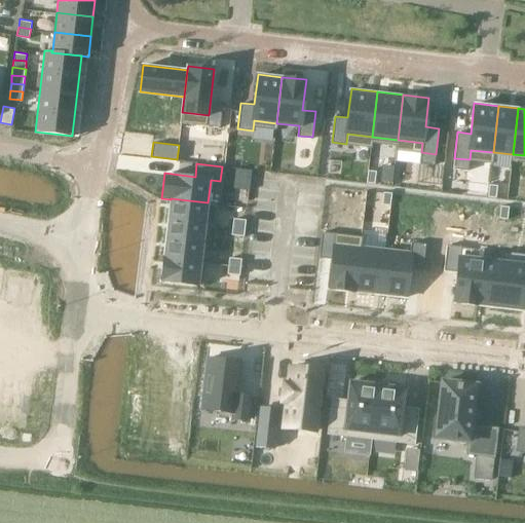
[(369,170),(367,182),(375,183),(376,171),(369,170)]
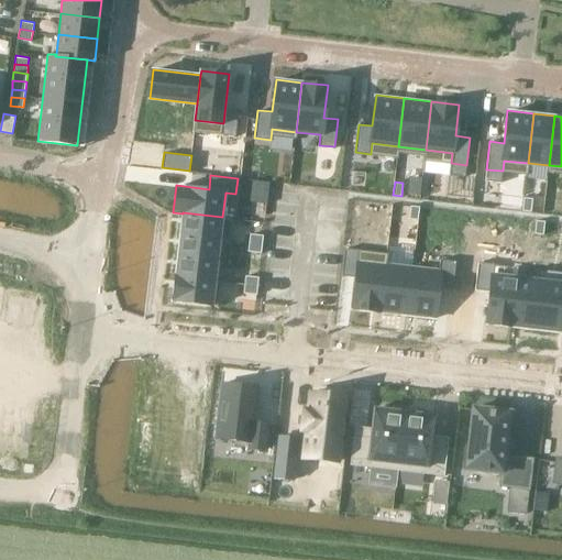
[(525,189),(524,204),(531,204),(533,190),(525,189)]
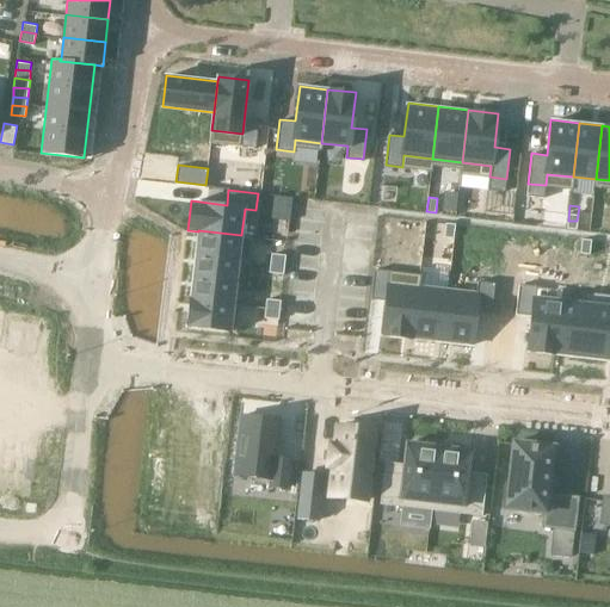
[(447,222),(444,236),(454,237),(456,222),(447,222)]
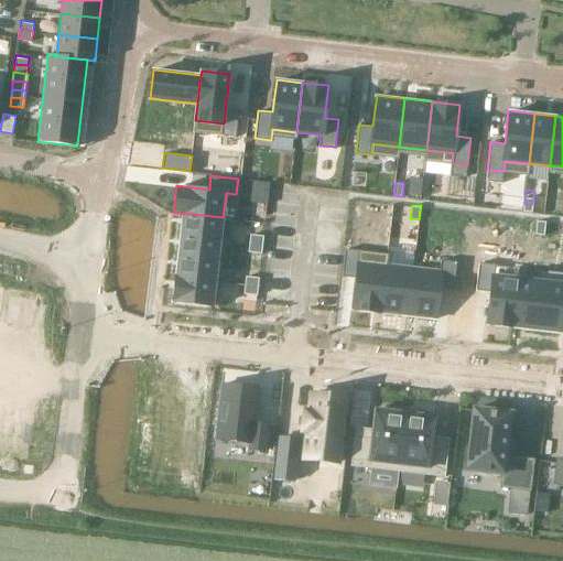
[(183,214),(181,234),(220,238),(223,217),(183,213),(183,214)]
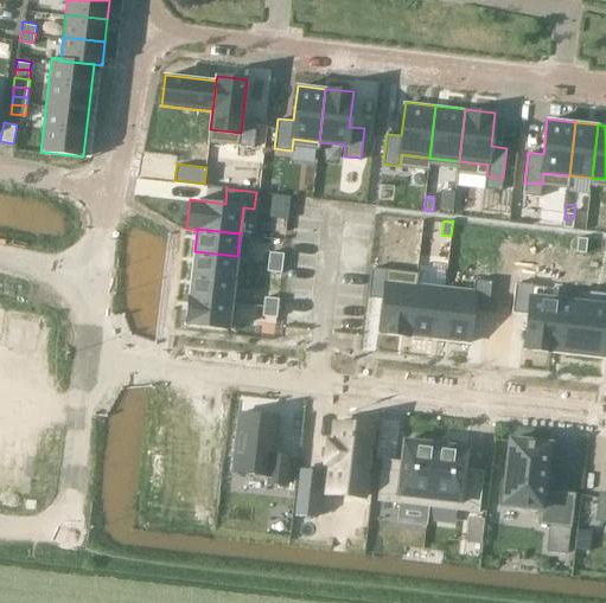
[(579,236),(578,250),(587,251),(588,237),(579,236)]
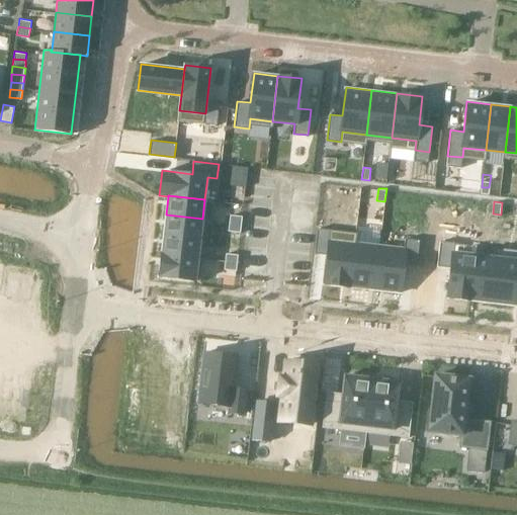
[(231,213),(230,222),(242,224),(243,216),(231,213)]
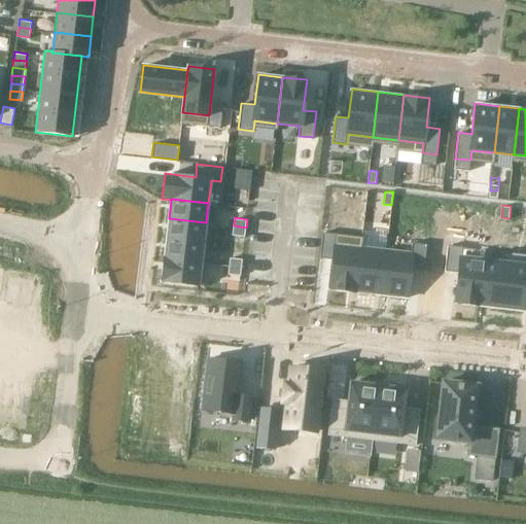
[(169,218),(167,238),(204,242),(206,222),(169,218)]
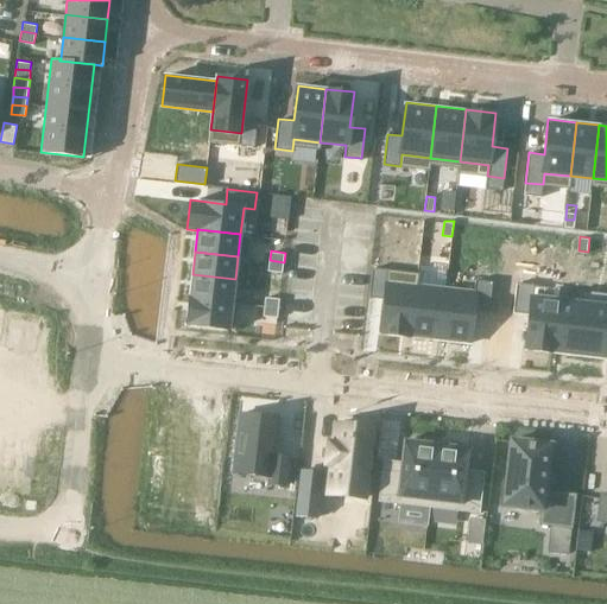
[(270,260),(269,269),(283,271),(284,262),(270,260)]
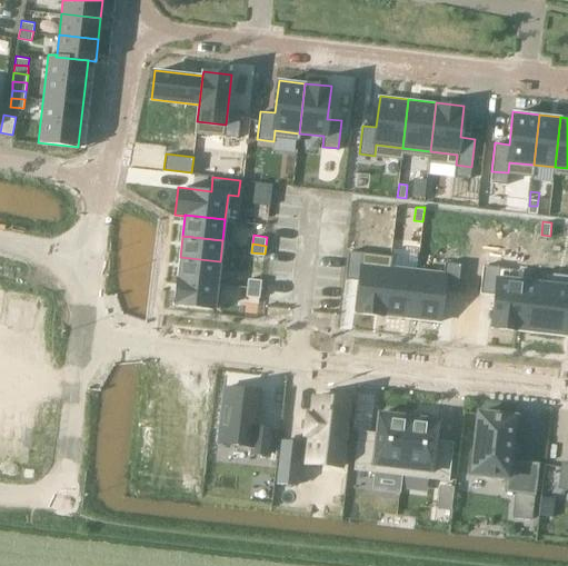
[(348,250),(345,278),(359,279),(356,310),(385,314),(390,266),(362,262),(365,251),(348,250)]
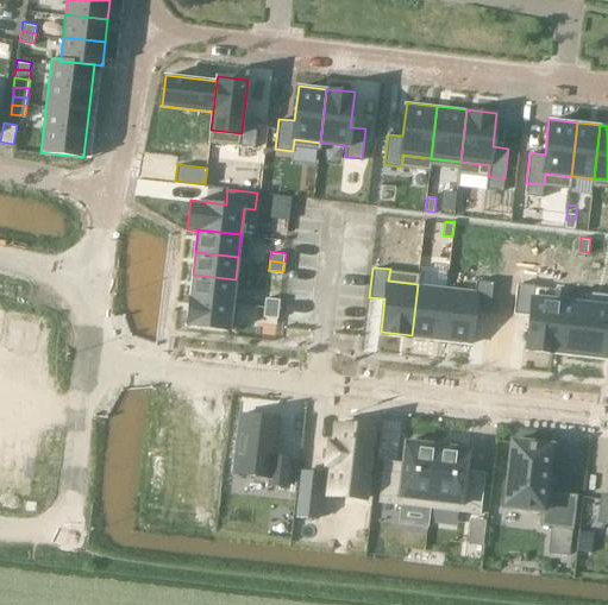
[(193,275),(189,297),(233,302),(236,279),(193,275)]
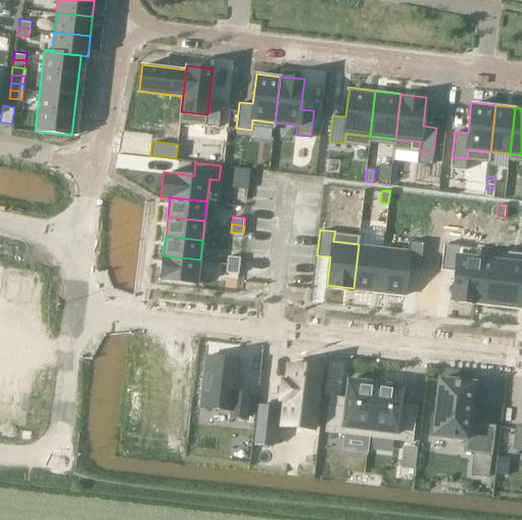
[(383,246),(378,291),(405,294),(408,266),(421,268),(424,241),(409,240),(408,249),(383,246)]
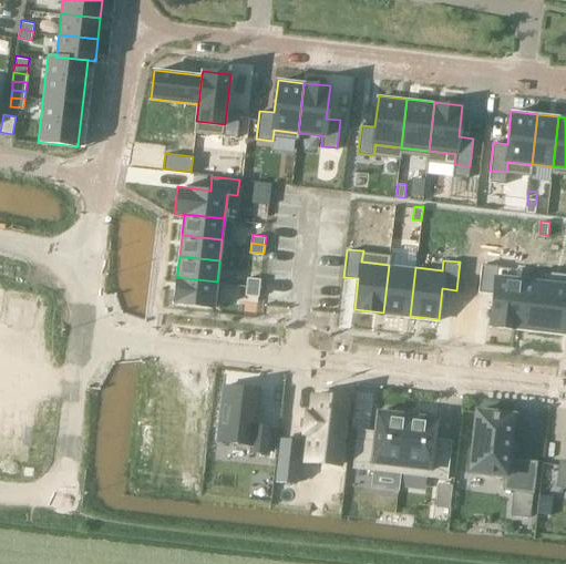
[(482,262),(479,289),(493,290),(489,325),(515,328),(521,278),(495,275),(497,263),(482,262)]
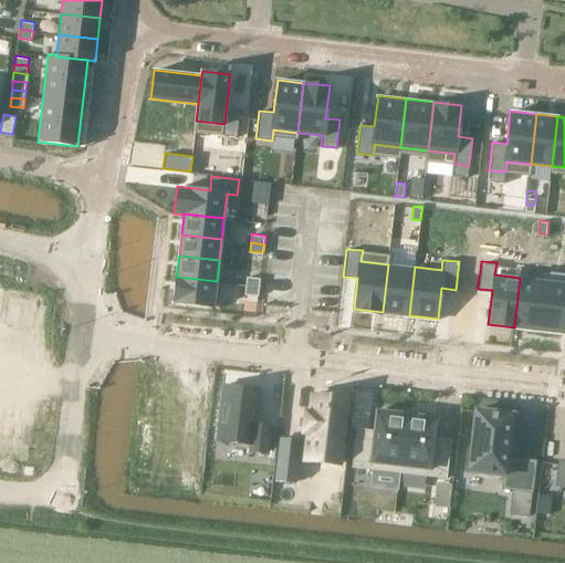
[(388,264),(383,312),(409,315),(415,267),(388,264)]
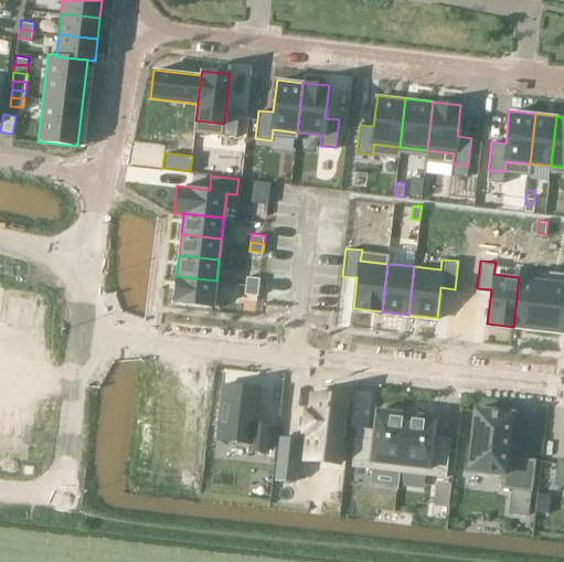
[(176,276),(173,300),(213,306),(216,281),(176,276)]
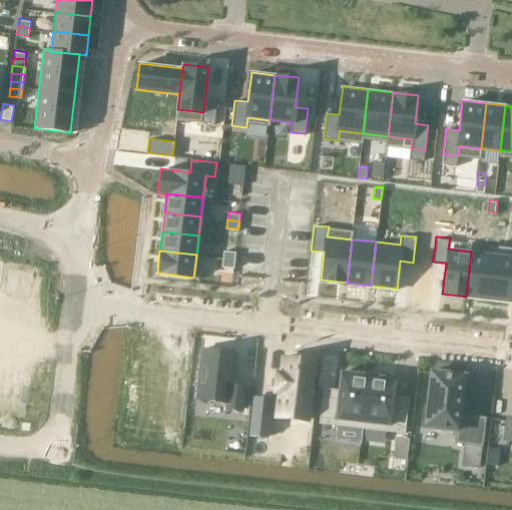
[(224,250),(223,258),(235,260),(236,251),(224,250)]
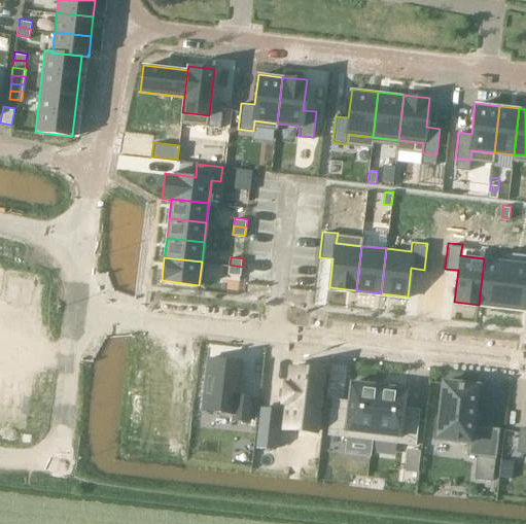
[(484,258),(479,305),(498,307),(503,260),(484,258)]
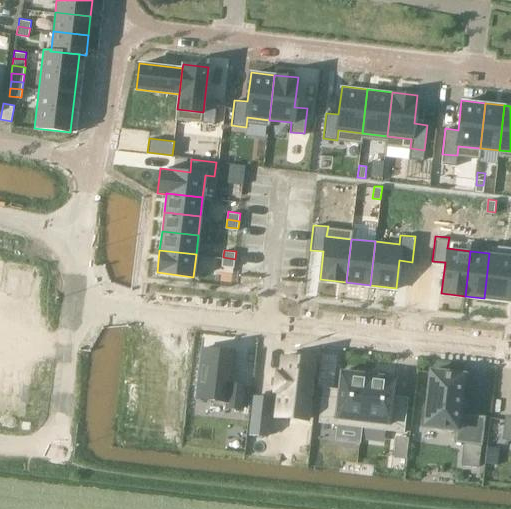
[(510,255),(489,253),(484,298),(508,301),(510,280),(510,255)]
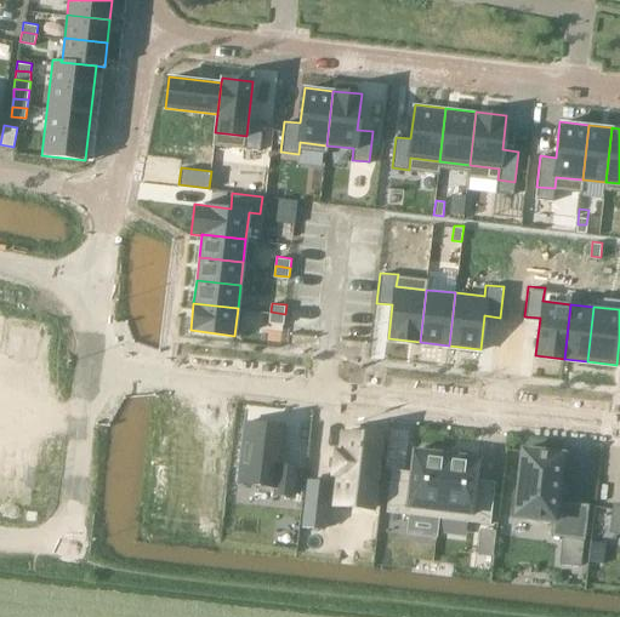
[(271,312),(269,321),(284,324),(285,314),(271,312)]
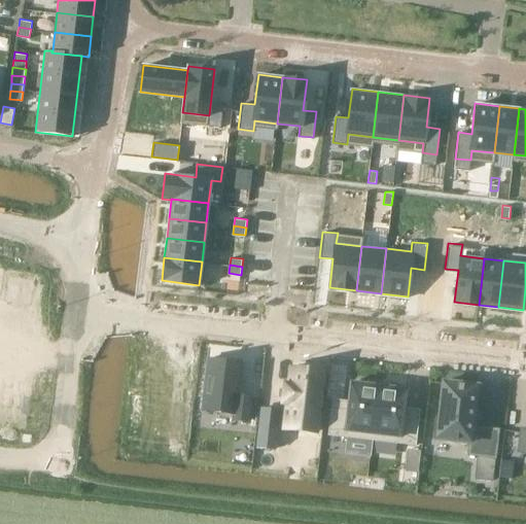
[(209,358),(203,410),(235,413),(234,420),(248,421),(250,396),(239,395),(242,361),(209,358)]
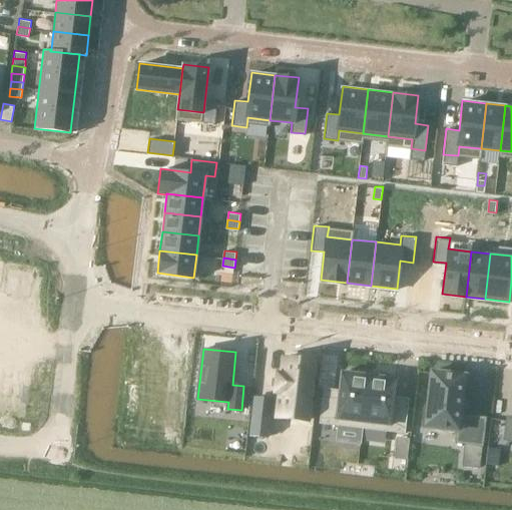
[(254,395),(249,433),(269,435),(272,414),(309,419),(316,361),(308,360),(308,356),(292,354),(292,358),(284,357),(282,373),(278,372),(276,390),(280,391),(278,402),(273,401),(273,398),(254,395)]
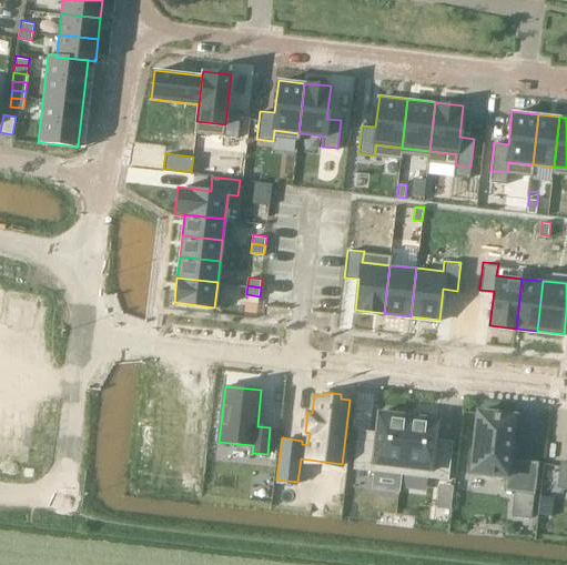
[(357,439),(354,467),(402,473),(408,414),(404,413),(404,410),(383,407),(383,411),(380,411),(376,431),(375,441),(357,439)]
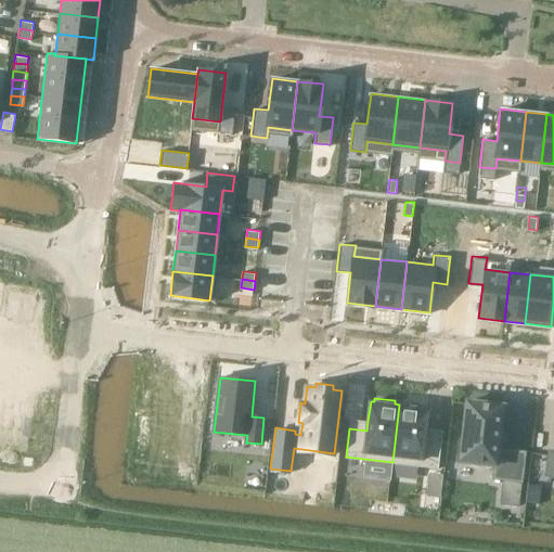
[(466,400),(459,460),(494,464),(493,477),(503,478),(522,480),(525,450),(499,447),(503,405),(466,400)]
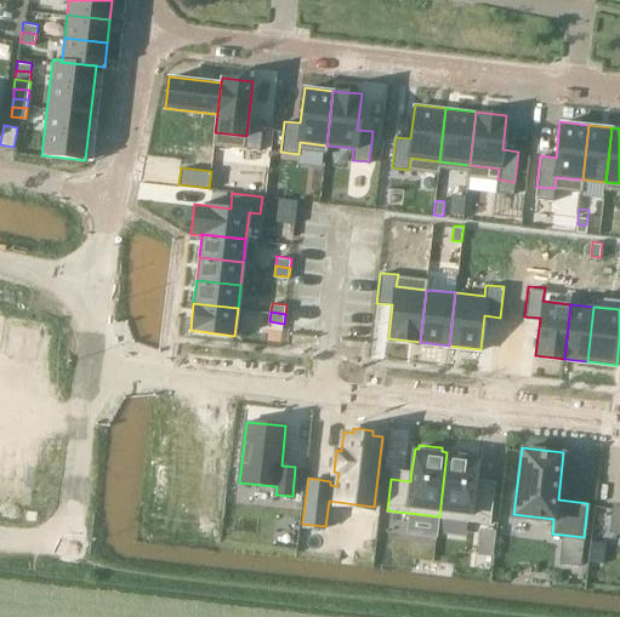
[(447,452),(439,516),(490,523),(494,491),(476,489),(477,478),(479,456),(475,456),(475,451),(451,449),(451,452),(447,452)]
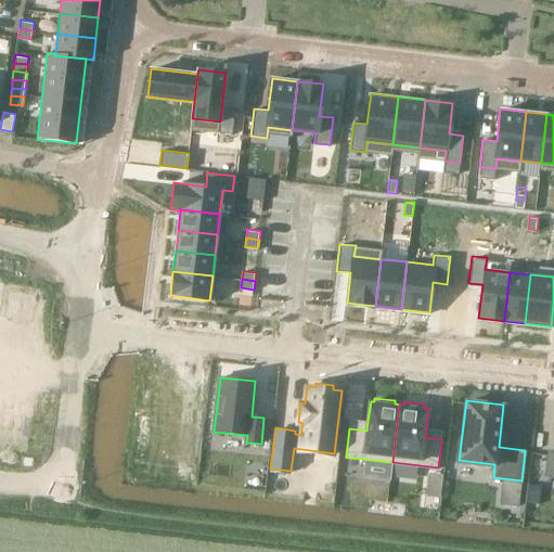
[(540,502),(542,484),(529,483),(527,501),(540,502)]
